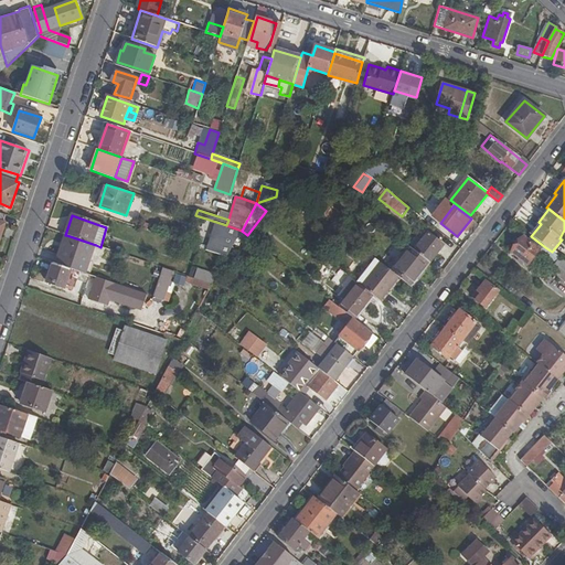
[(219,238),(234,245),(242,231),(226,225),(223,224),(219,238)]
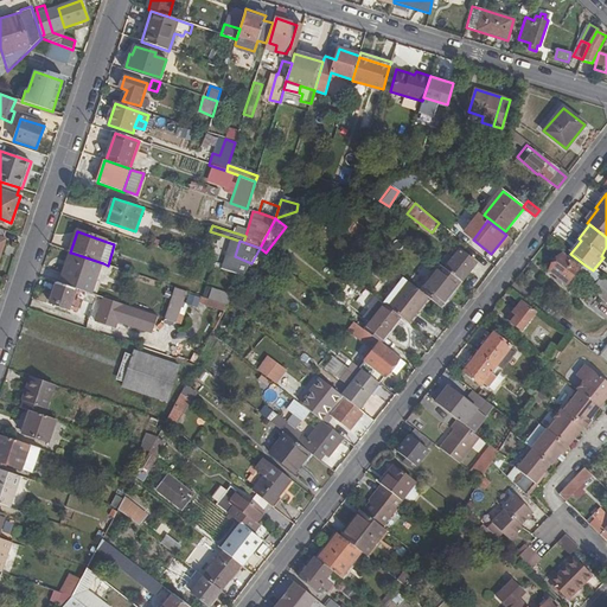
[(260,268),(268,255),(266,253),(260,248),(251,263),(256,267),(260,268)]
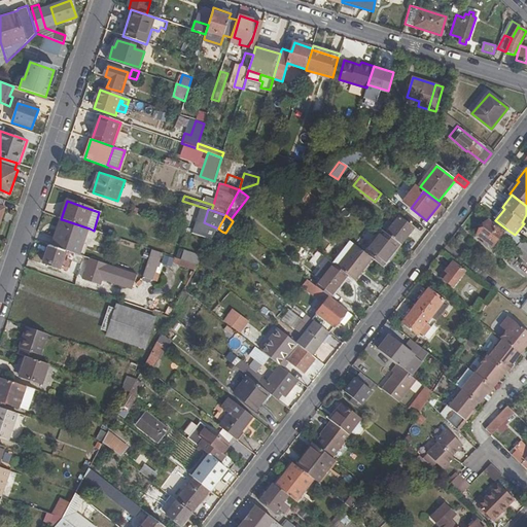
[(80,256),(90,229),(86,227),(62,219),(53,247),(66,251),(74,254),(80,256)]
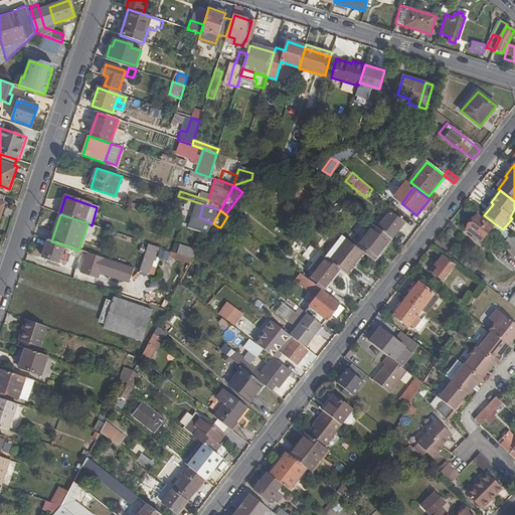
[(390,214),(379,229),(393,240),(404,225),(390,214)]
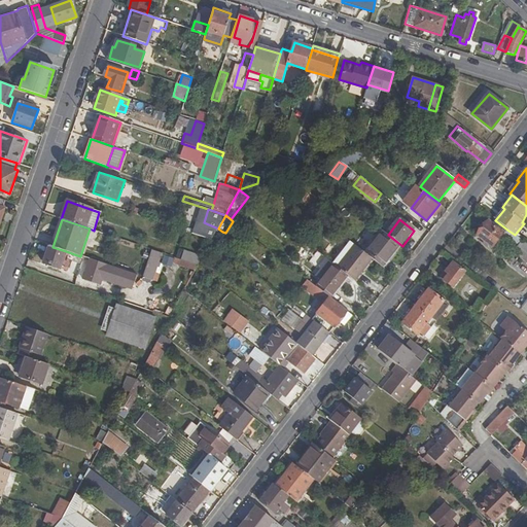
[(488,221),(477,235),(492,247),(503,233),(488,221)]
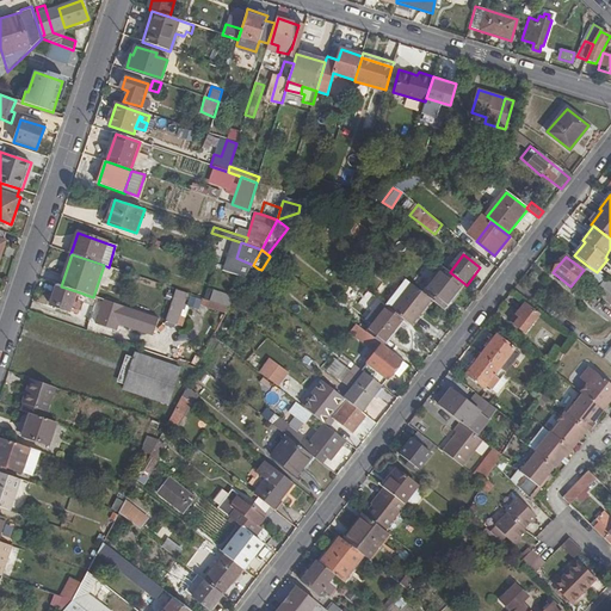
[(258,269),(253,265),(246,277),(252,279),(258,269)]
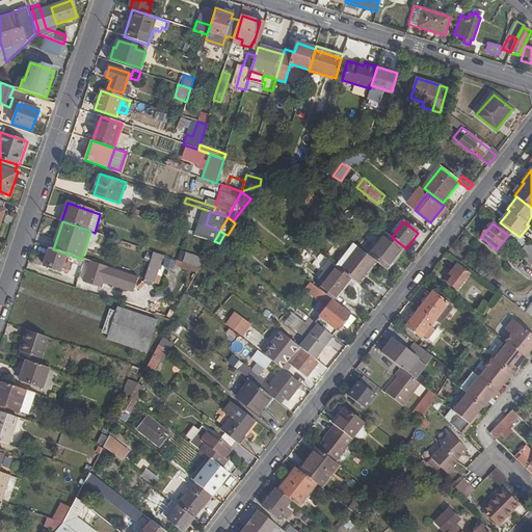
[(389,271),(406,248),(392,237),(386,233),(368,255),(377,262),(379,264),(389,271)]
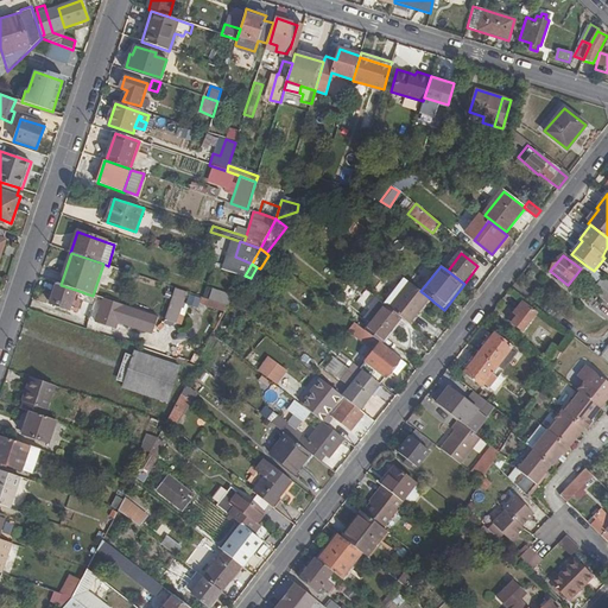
[(599,284),(602,278),(594,271),(587,266),(582,272),(599,284)]
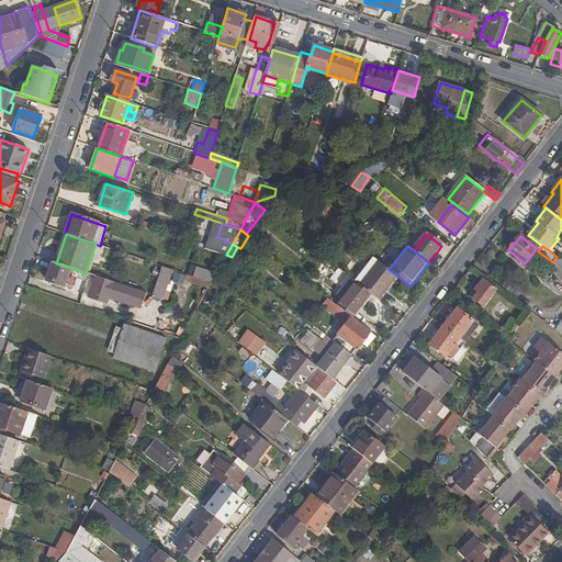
[(335,249),(327,259),(341,271),(349,260),(335,249)]
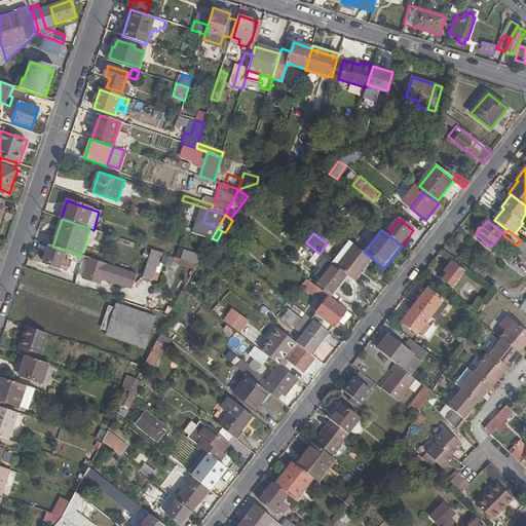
[(525,243),(521,240),(518,246),(513,252),(525,261),(525,243)]
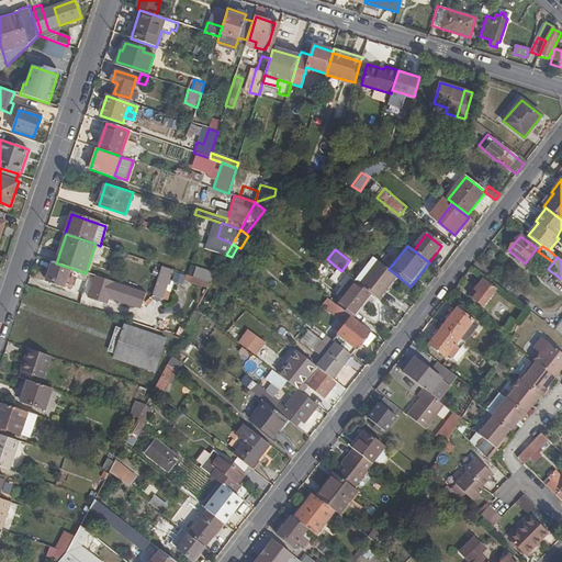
[(374,258),(362,273),(367,277),(379,261),(374,258)]
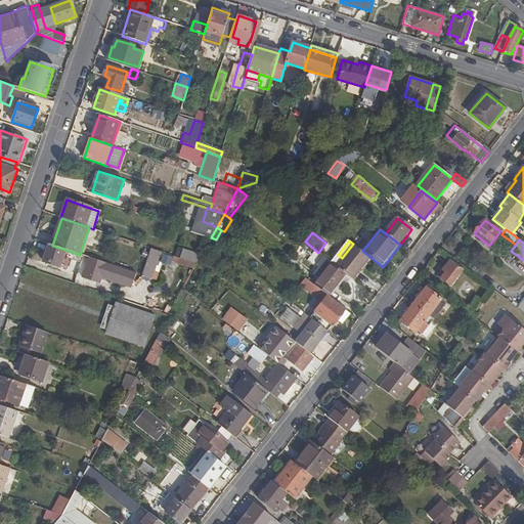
[(353,280),(372,258),(362,251),(353,244),(342,258),(338,255),(332,263),(347,274),(353,280)]
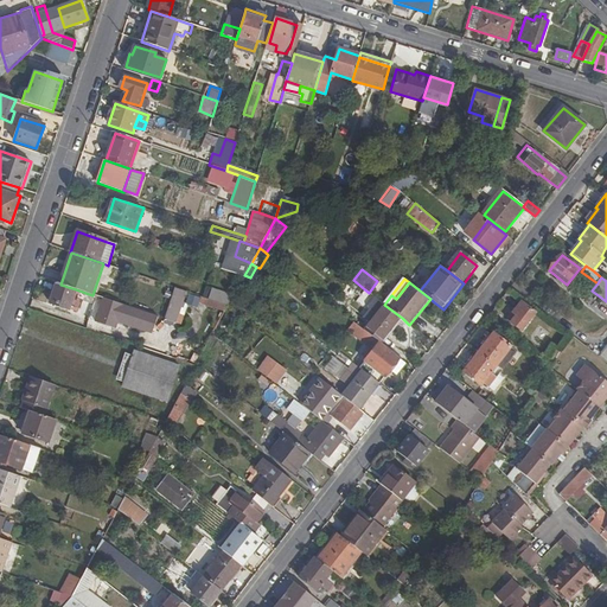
[(70,305),(76,289),(61,285),(57,283),(51,302),(69,308),(70,305)]
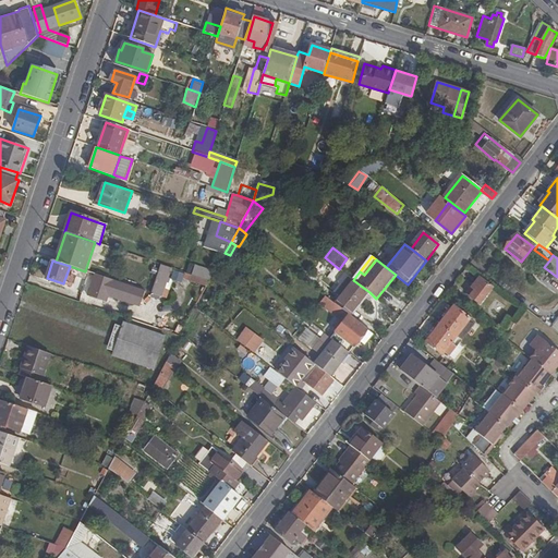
[(153,294),(162,298),(171,268),(161,265),(153,294)]
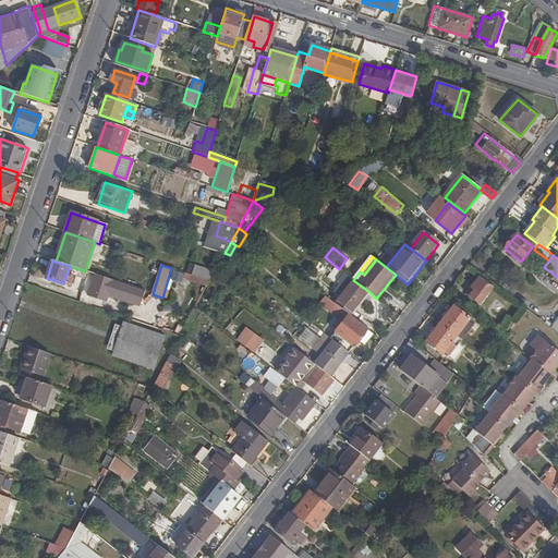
[(64,280),(74,283),(79,269),(70,266),(64,280)]
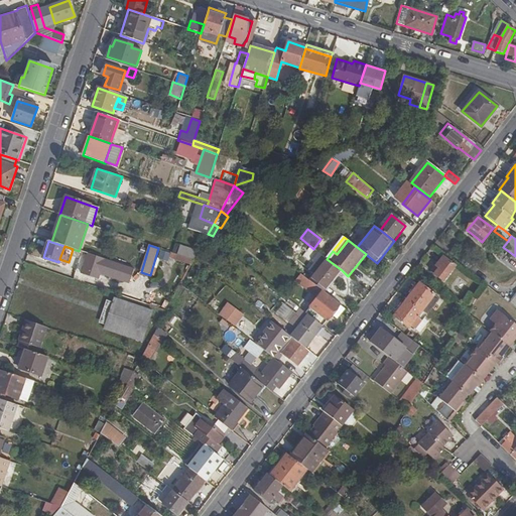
[(180,247),(177,255),(194,260),(199,253),(180,247)]
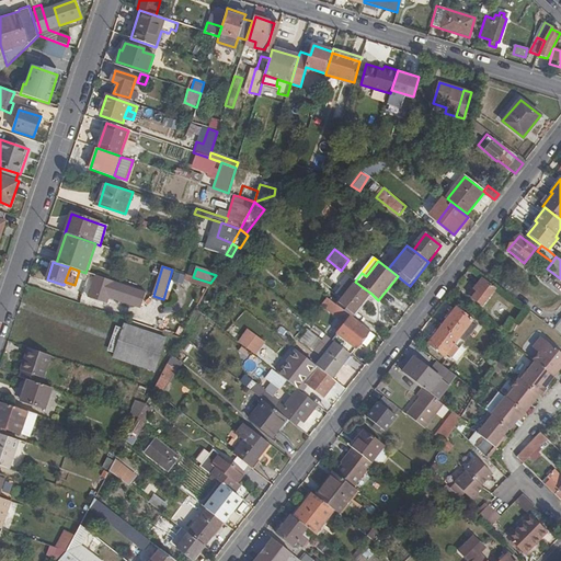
[(112,296),(115,283),(95,276),(89,297),(107,304),(110,296),(112,296)]
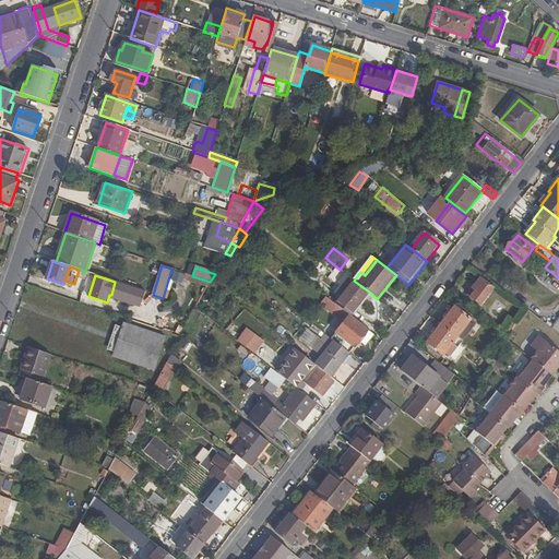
[(396,275),(377,299),(379,300),(399,277),(396,275)]
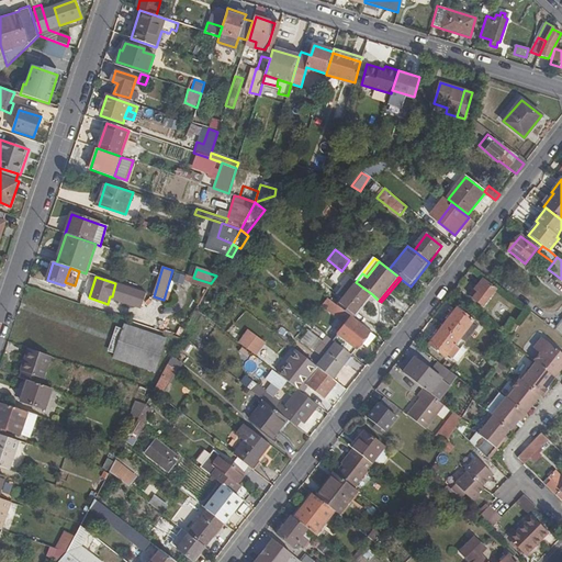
[(482,280),(478,287),(470,296),(483,306),(495,291),(482,280)]
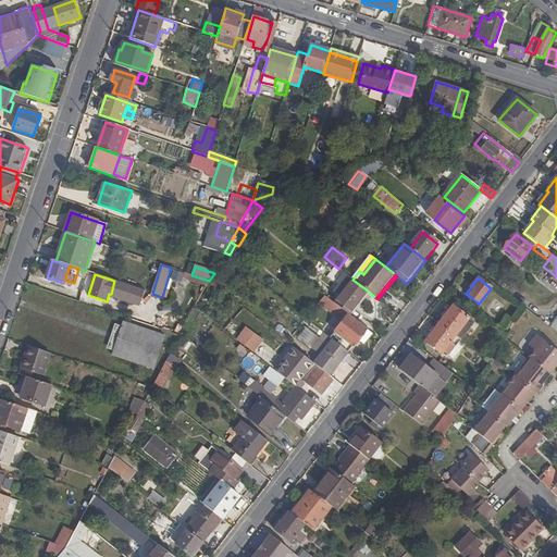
[(350,316),(369,292),(353,280),(334,302),(350,316)]
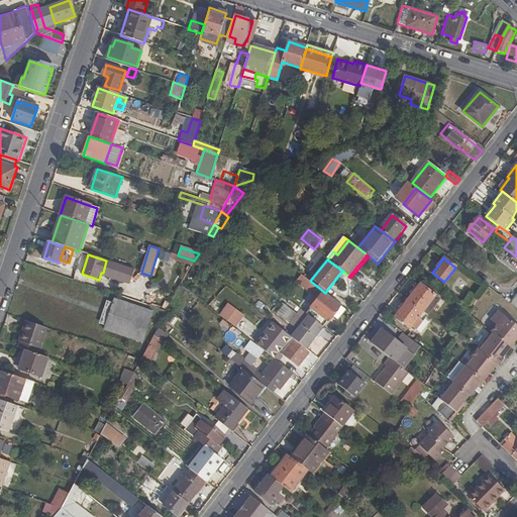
[(319,299),(307,314),(310,316),(324,327),(340,307),(324,294),(325,293),(310,281),(303,276),(298,282),(319,299)]
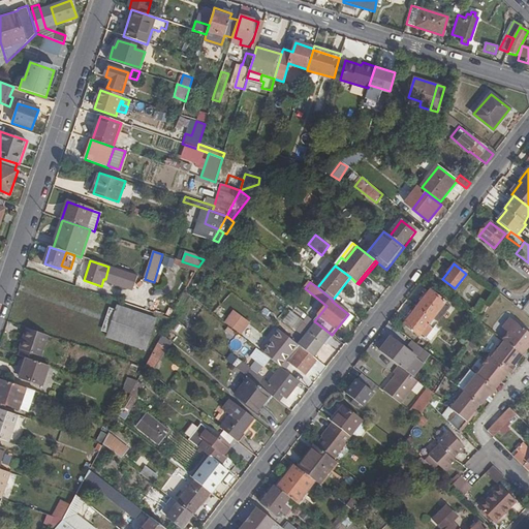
[(430,290),(416,308),(431,320),(437,324),(450,307),(445,303),(430,290)]
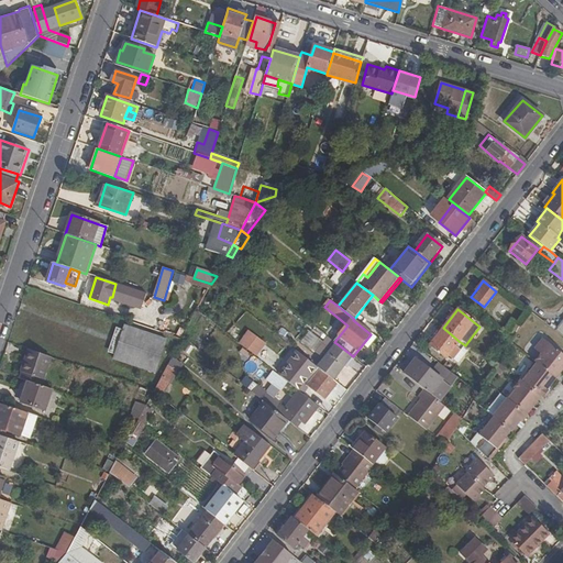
[(516,321),(506,337),(511,340),(520,326),(516,321)]
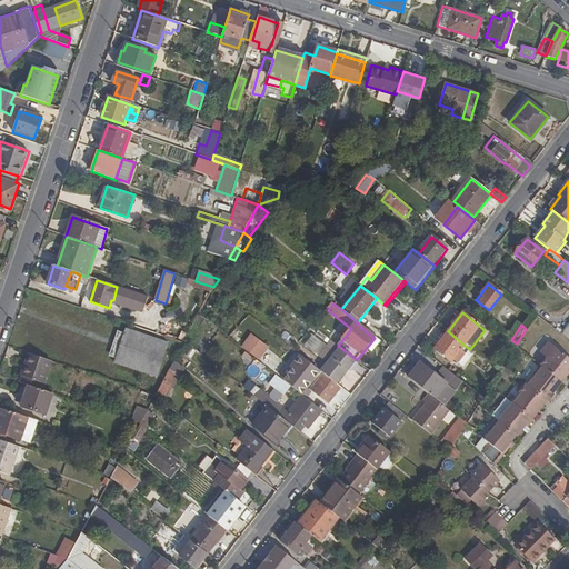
[(125,333),(117,359),(115,363),(157,377),(168,343),(126,330),(125,333)]
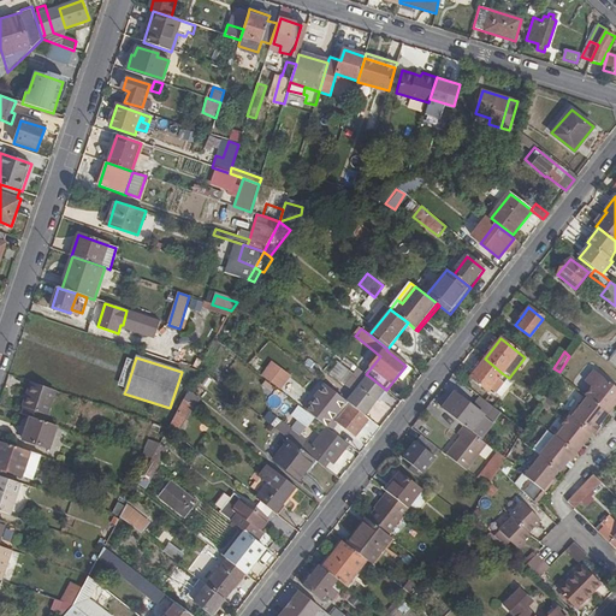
[(487,391),(502,373),(485,359),(471,377),(487,391)]
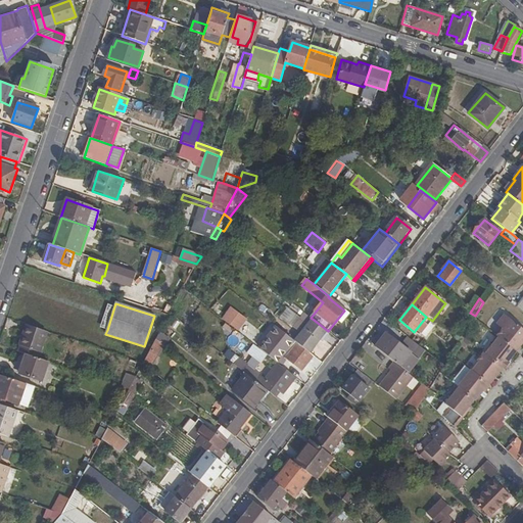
[(107,330),(114,306),(108,305),(100,328),(107,330)]
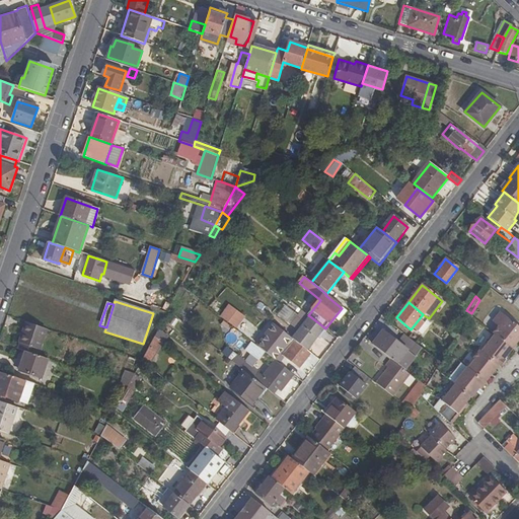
[(235,328),(244,315),(228,303),(218,316),(235,328)]
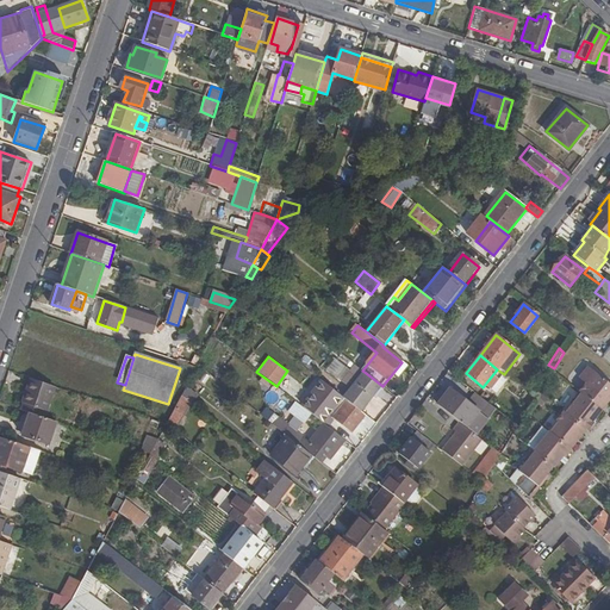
[(323,369),(340,381),(349,368),(332,356),(323,369)]
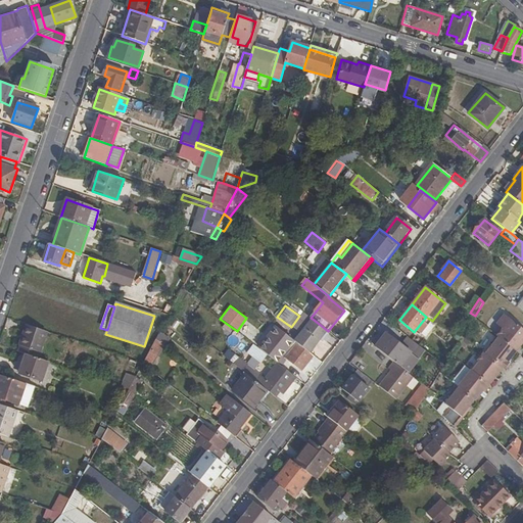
[(302,334),(314,320),(311,318),(305,314),(294,327),(302,334)]
